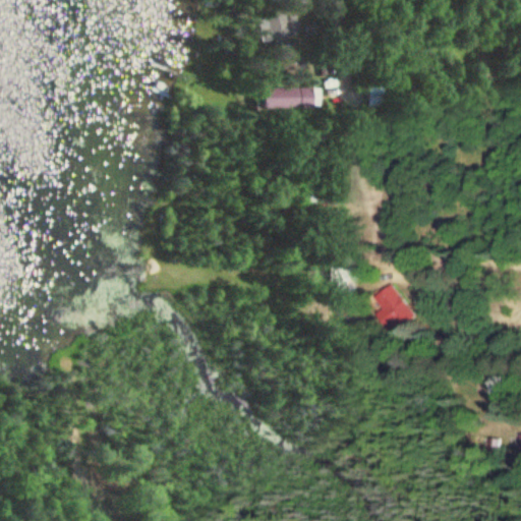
[(262,44),(299,37),(294,13),(257,20),(262,44)]
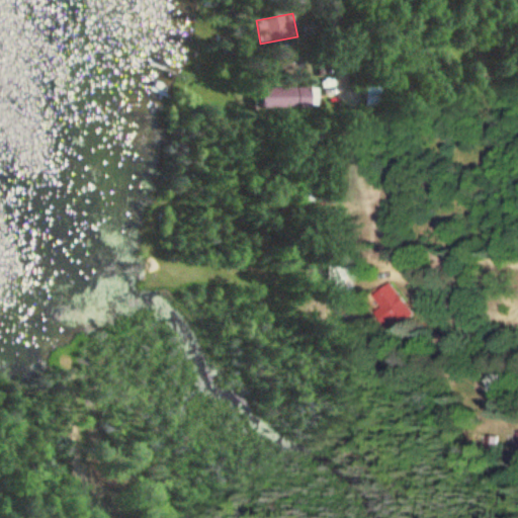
[(300,68),(301,58),(289,57),(288,67),(300,68)]
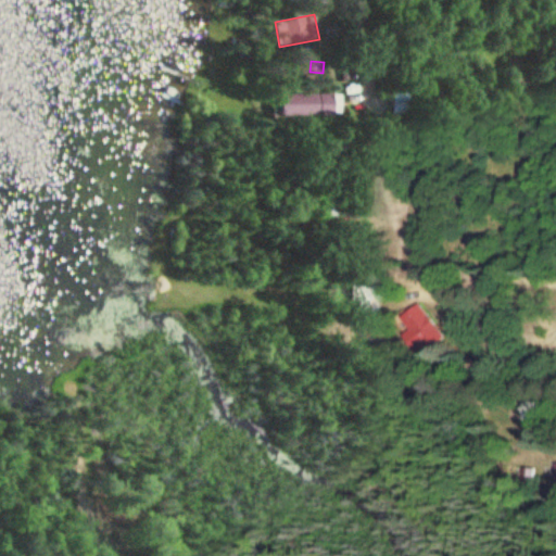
[(342,93),(280,93),(280,115),(342,115),(342,93)]
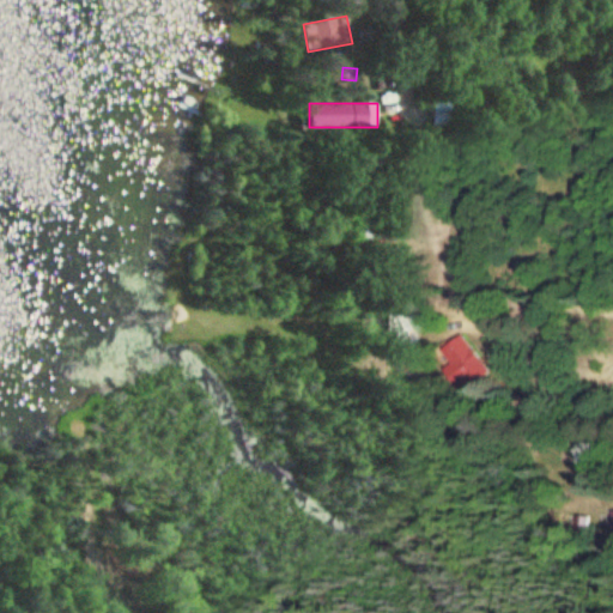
[(395,333),(395,344),(418,344),(418,313),(388,313),(388,333),(395,333)]
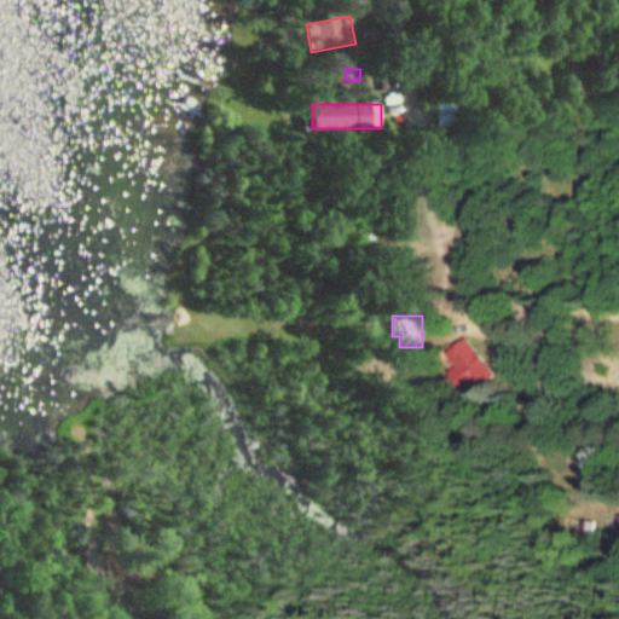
[(482,382),(485,347),(453,345),(450,379),(482,382)]
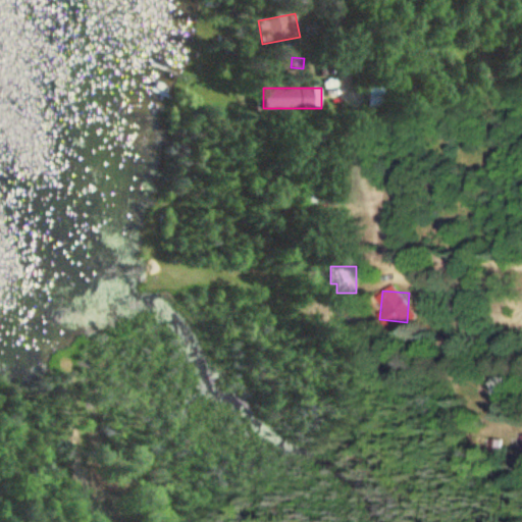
[(513,394),(513,378),(496,377),(494,394),(513,394)]
